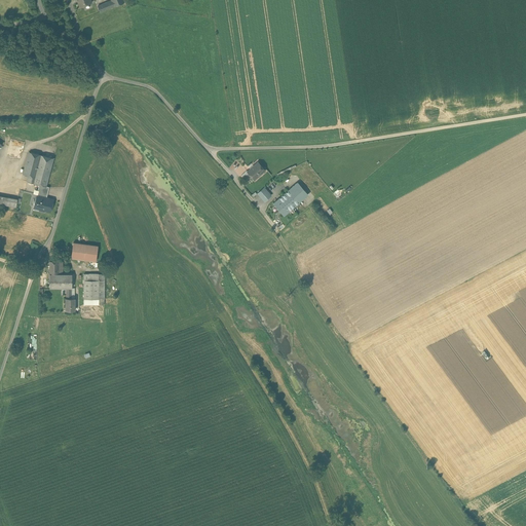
[(100,12),(114,6),(111,0),(109,0),(97,5),(100,12)]
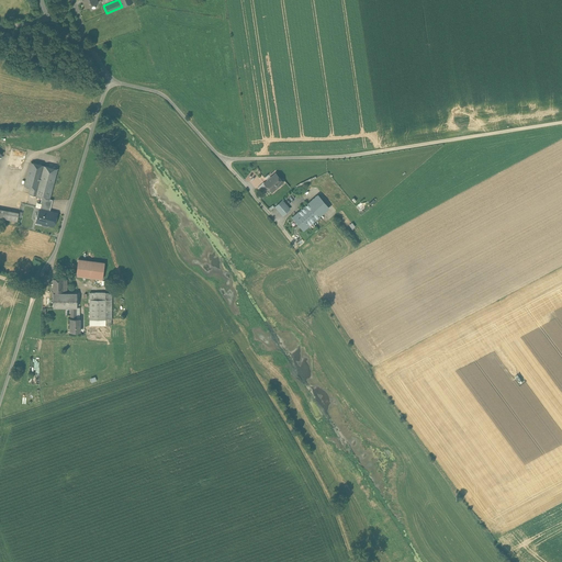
[(57,169),(31,163),(24,187),(31,188),(29,194),(42,198),(45,199),(49,200),(49,199),(57,169)]
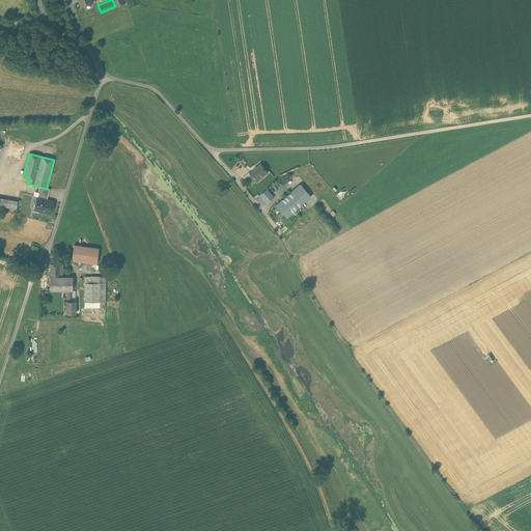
[(250,172),(249,173),(253,177),(256,182),(263,175),(261,173),(264,170),(259,165),(260,164),(260,163),(250,172)]
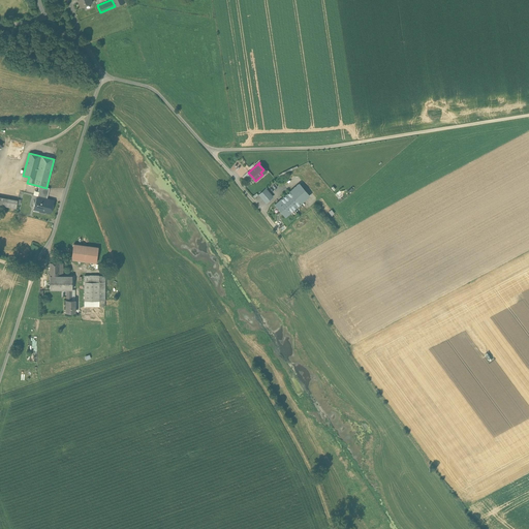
[(248,172),(243,176),(247,181),(252,177),(248,173),(249,172),(248,172)]
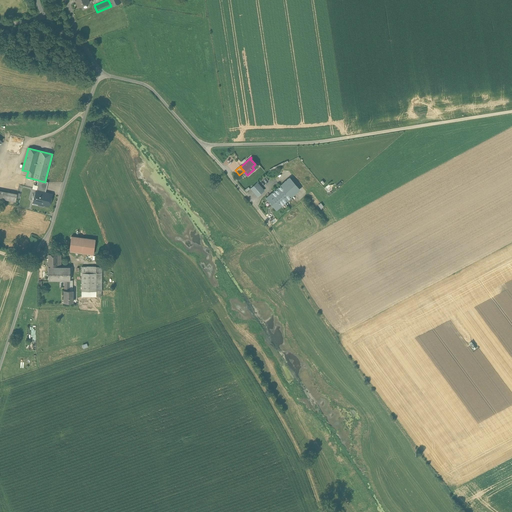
[(289,178),(267,197),(276,209),(299,189),(289,178)]
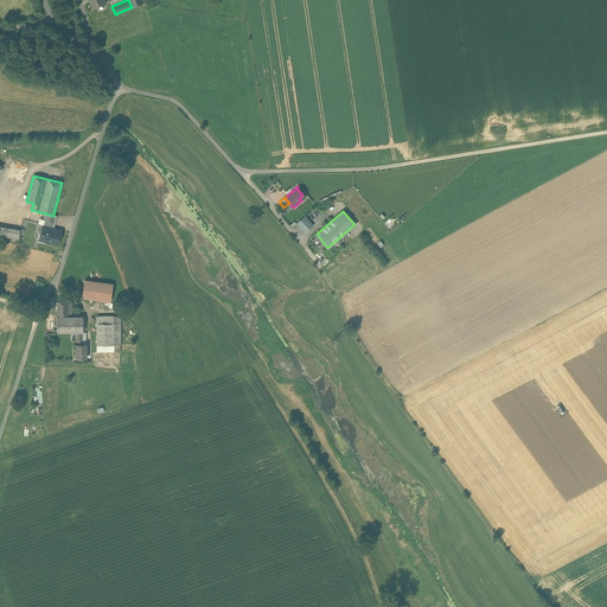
[(55,225),(46,223),(49,215),(45,213),(44,219),(45,221),(40,238),(45,240),(45,241),(58,244),(62,230),(53,229),(55,225)]
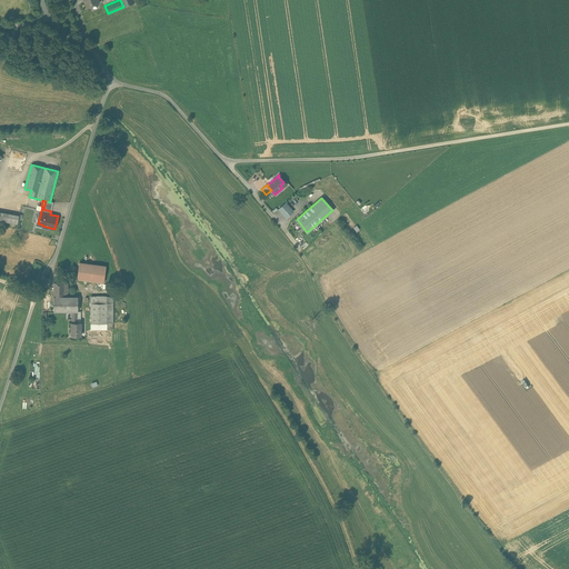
[(50,202),(46,201),(43,209),(51,211),(53,202),(50,201),(50,202)]
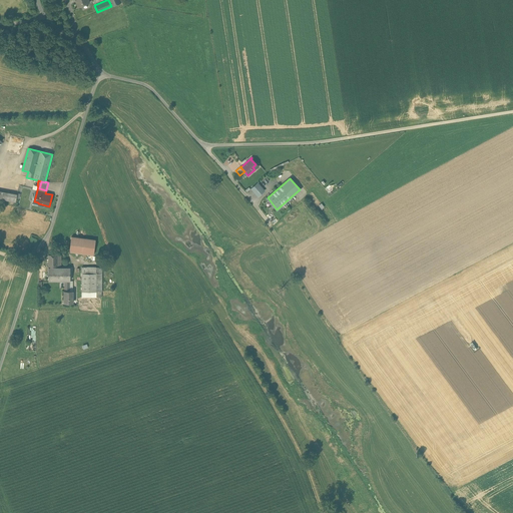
[(265,190),(259,182),(251,188),(258,196),(265,190)]
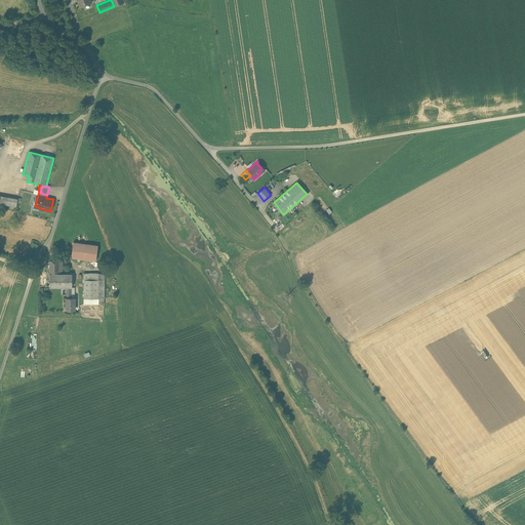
[(17,199),(0,195),(0,203),(16,207),(17,199)]
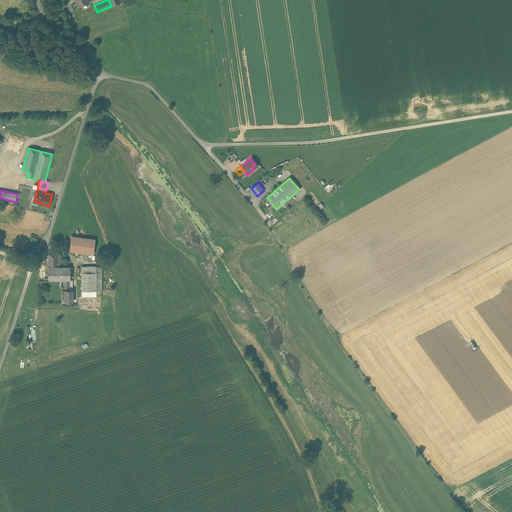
[(95,239),(71,236),(69,251),(93,254),(95,239)]
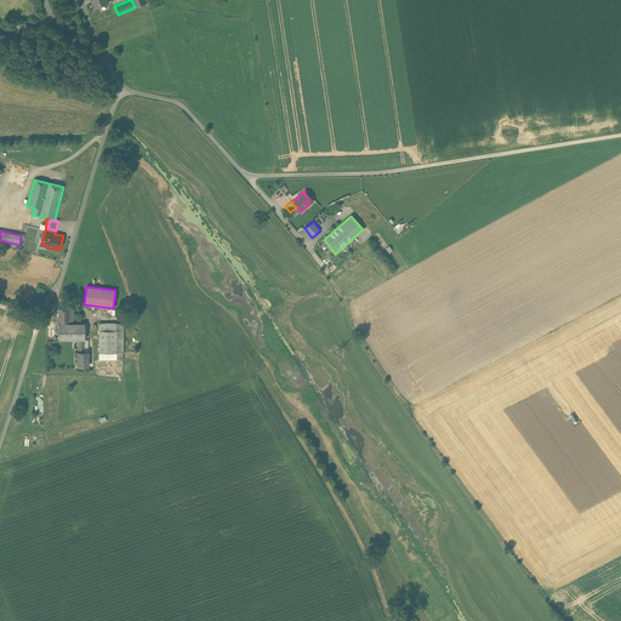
[(74,308),(58,308),(58,340),(75,340),(84,340),(85,340),(85,324),(74,324),(74,308)]
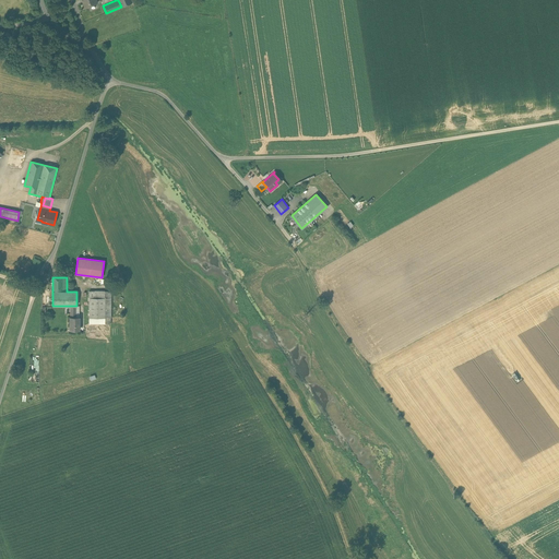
[(105,292),(90,292),(90,318),(110,318),(110,298),(105,298),(105,292)]
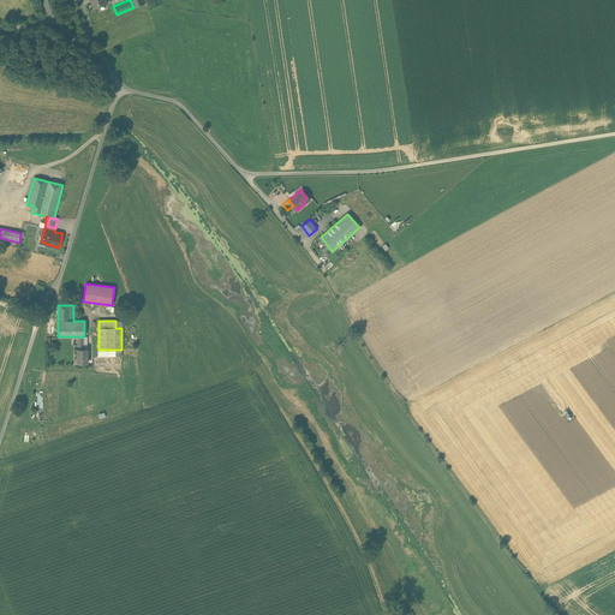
[(83,336),(75,336),(75,340),(78,340),(78,348),(77,348),(77,363),(88,363),(88,348),(83,348),(83,336)]
